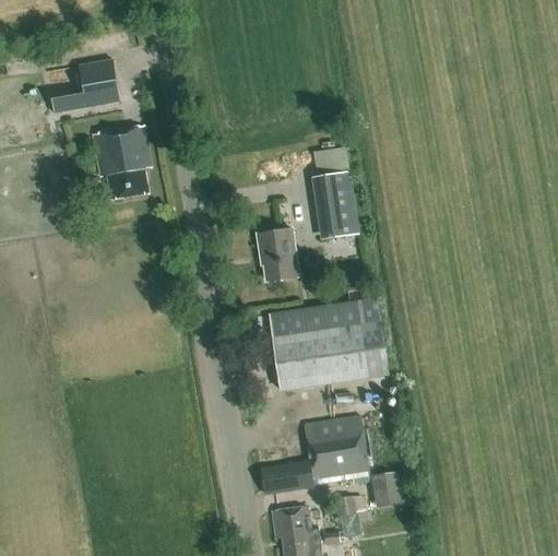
[(51,97),(54,113),(119,101),(111,58),(78,63),(83,92),(51,97)]
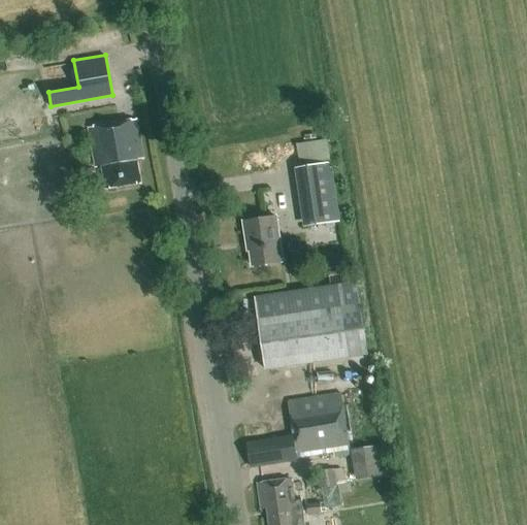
[(86,125),(93,163),(93,165),(99,164),(103,186),(137,179),(134,157),(140,156),(134,118),(86,125)]
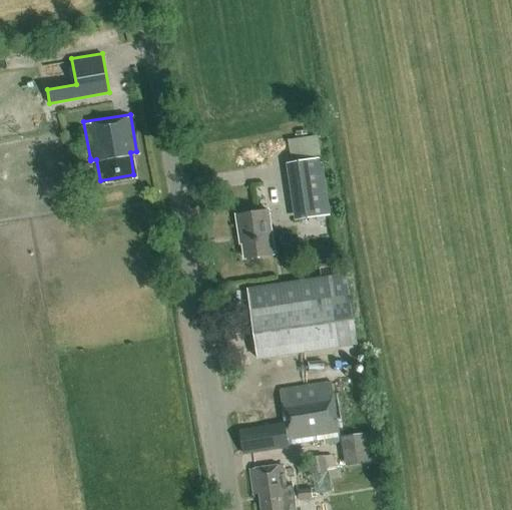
[(321,156),(285,161),(294,218),(330,212),(321,156)]
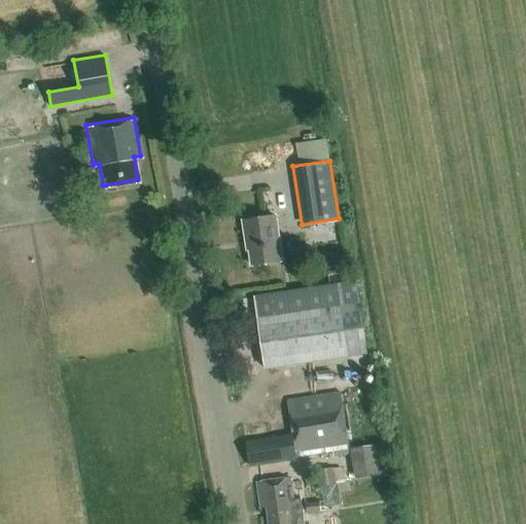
[(249,263),(279,257),(273,214),(240,218),(244,248),(247,247),(249,263)]
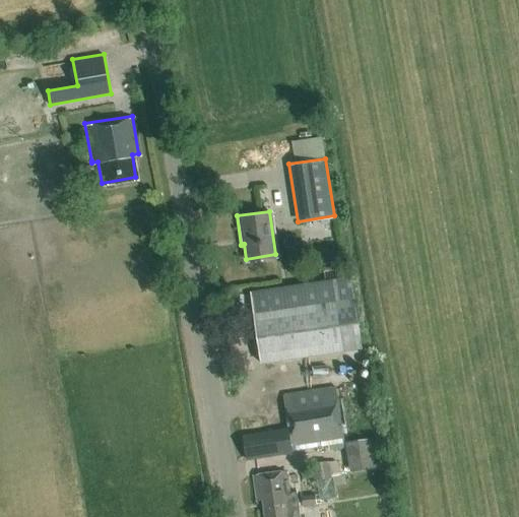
[(249,292),(260,363),(362,346),(350,275),(249,292)]
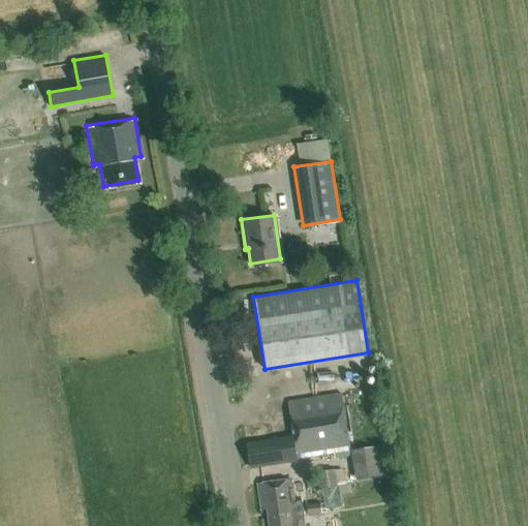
[(365,403),(342,407),(342,402),(339,403),(338,395),(285,403),(290,434),(245,441),(249,466),(296,458),(296,455),(349,446),(348,437),(351,437),(352,440),(370,437),(365,403)]
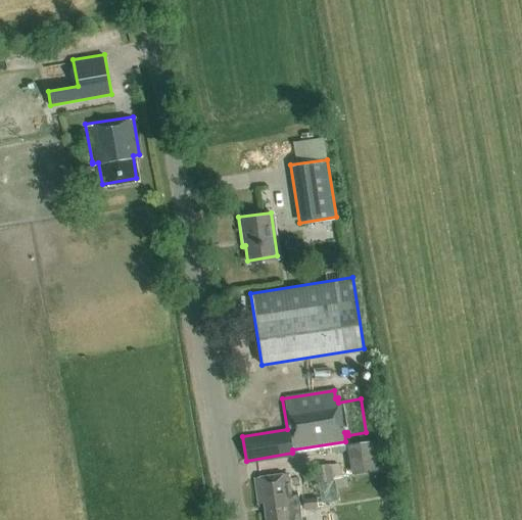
[(376,437),(349,442),(354,468),(381,464),(376,437)]
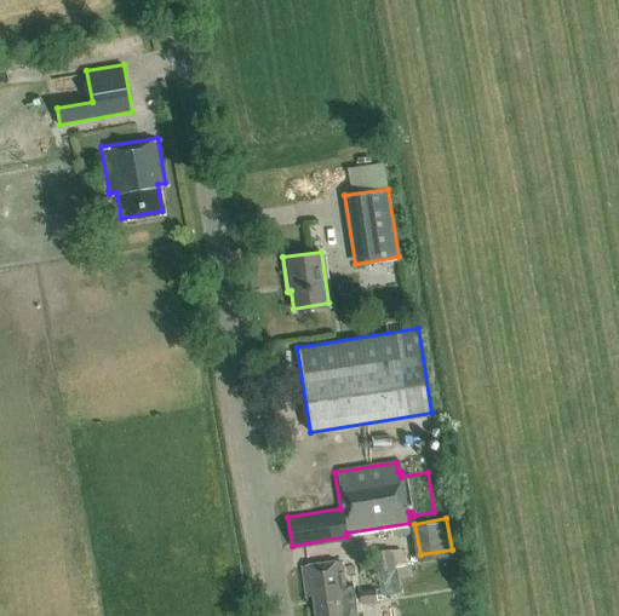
[(390,548),(365,552),(367,571),(393,568),(390,548)]
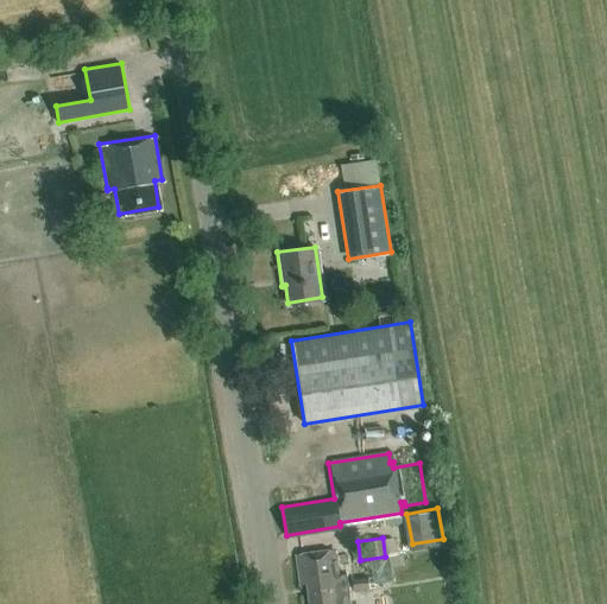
[(307,603),(347,603),(343,572),(335,573),(332,548),(293,553),(297,583),(304,582),(307,603)]
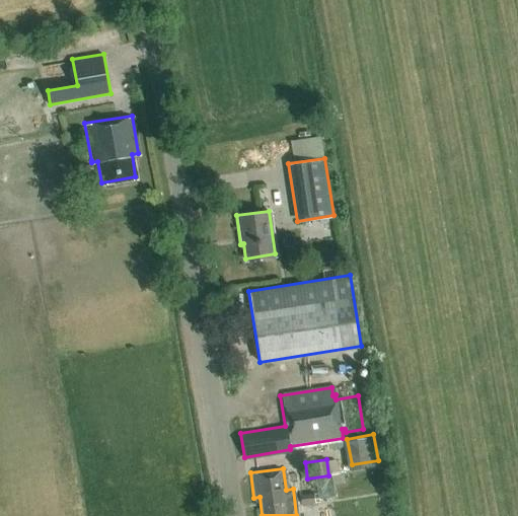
[(314,492),(299,494),(301,504),(315,502),(314,492)]
